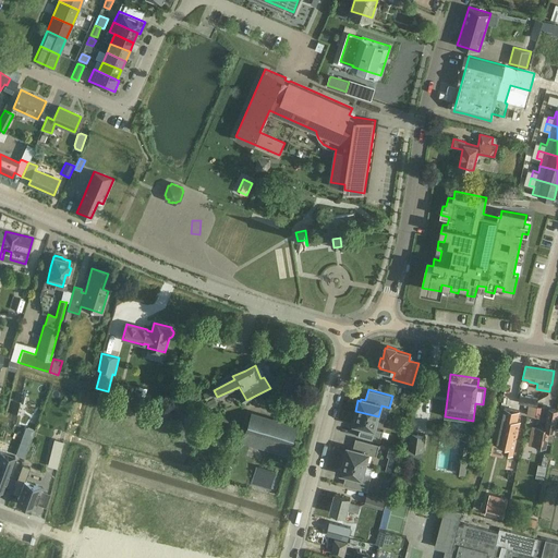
[(210,390),(203,393),(206,400),(214,397),(210,390)]
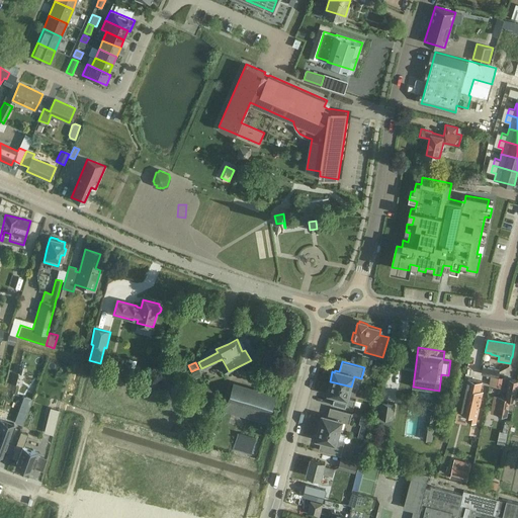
[(482,374),(491,375),(498,376),(500,370),(483,367),(482,374)]
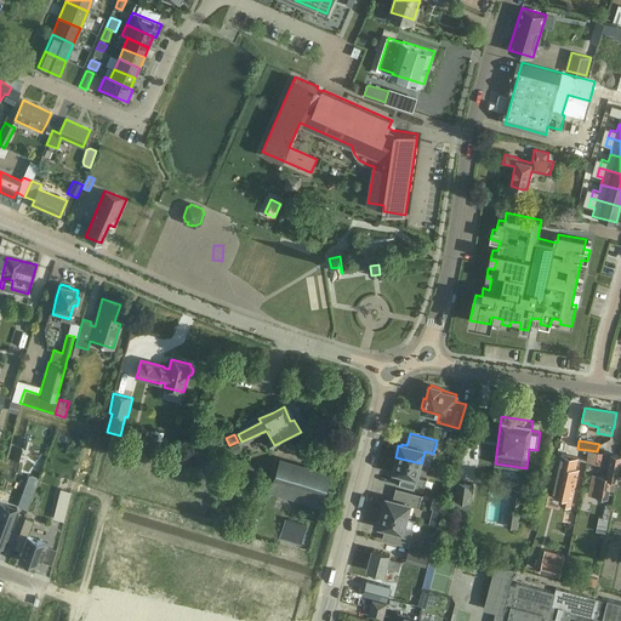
[(238,443),(231,446),(234,454),(243,450),(238,443)]
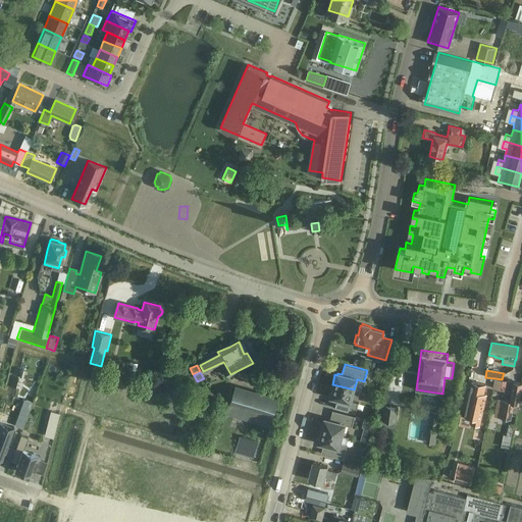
[(502,380),(502,379),(494,378),(493,388),(503,390),(505,380),(502,380)]
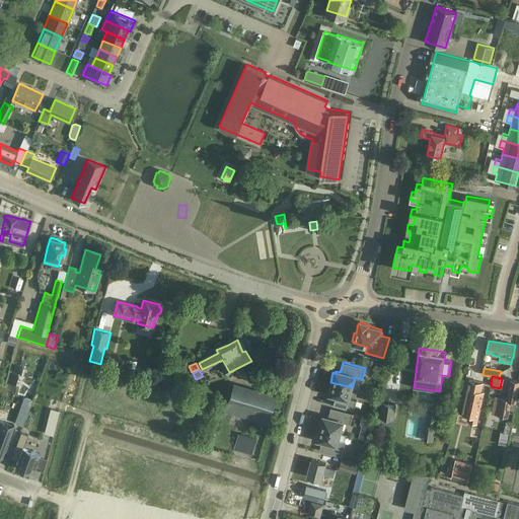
[(461,399),(458,410),(458,412),(466,414),(467,406),(476,409),(483,382),(469,379),(464,400),(461,399)]
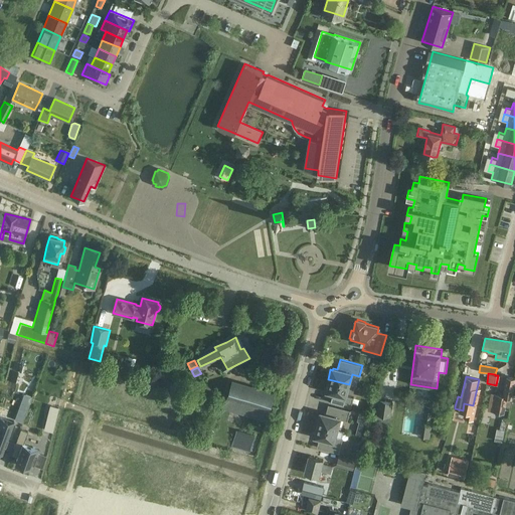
[(491,394),(490,404),(489,409),(490,410),(504,412),(505,406),(511,407),(512,398),(512,397),(514,388),(514,380),(514,378),(507,377),(504,396),(491,394)]
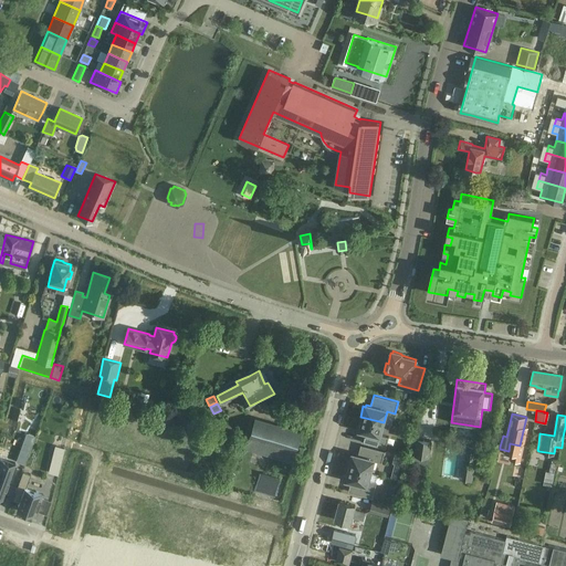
[(384,422),(360,417),(357,427),(360,428),(359,430),(364,431),(362,442),(386,449),(389,437),(380,435),(384,422)]
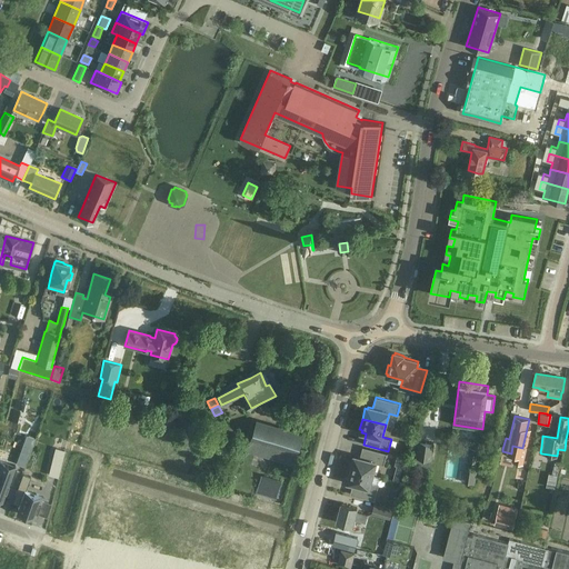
[(248,451),(295,465),(303,435),(257,421),(248,451)]
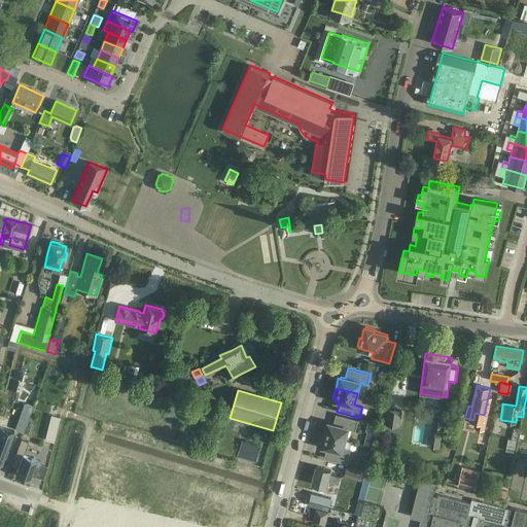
[(372,397),(370,406),(381,409),(383,400),(372,397)]
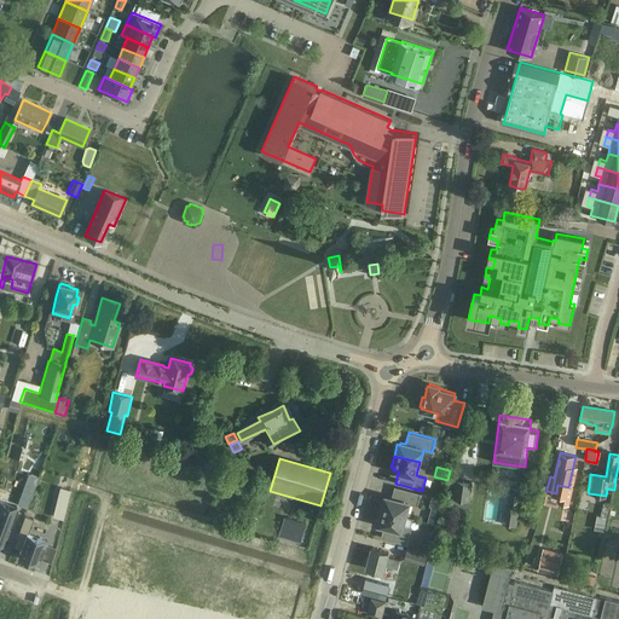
[(456,480),(452,498),(470,501),(473,482),(456,480)]
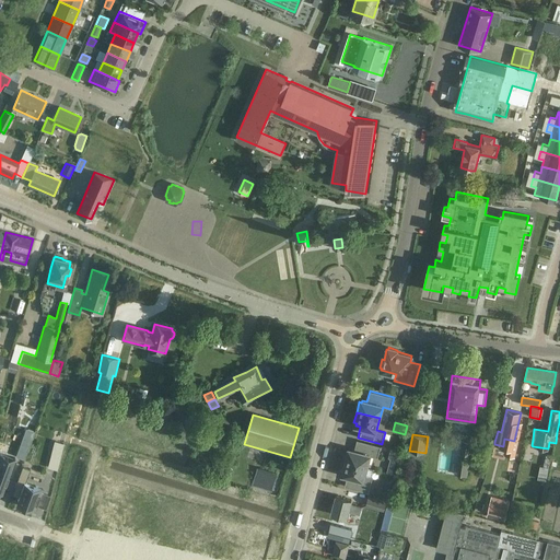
[(381,446),(368,443),(357,440),(354,451),(349,450),(349,452),(347,451),(343,462),(366,467),(370,456),(377,458),(381,446)]
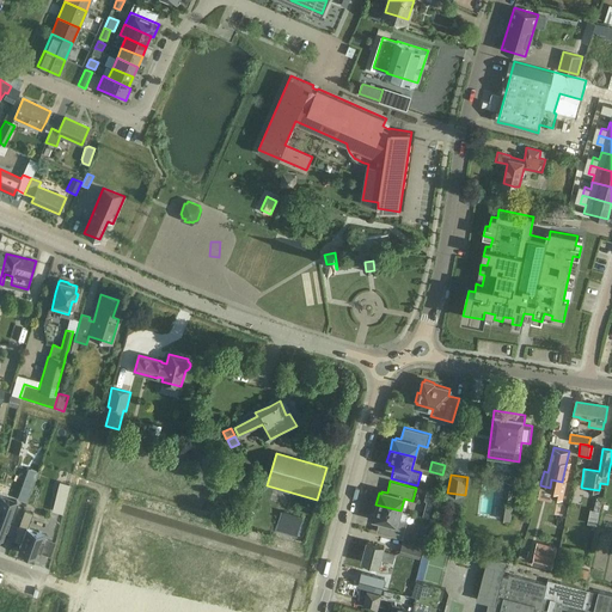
[(59,482),(51,512),(62,514),(71,485),(59,482)]
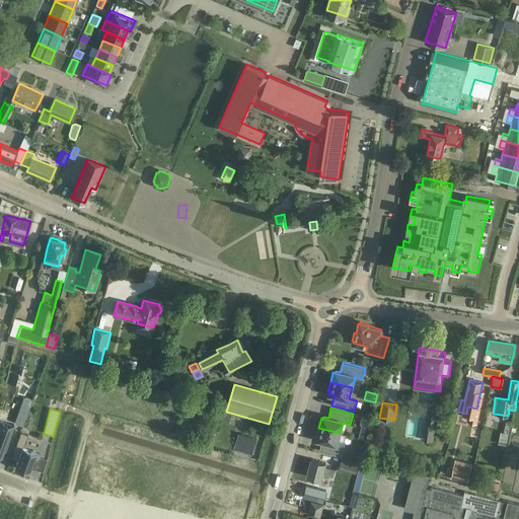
[(426,420),(436,422),(437,410),(428,409),(426,420)]
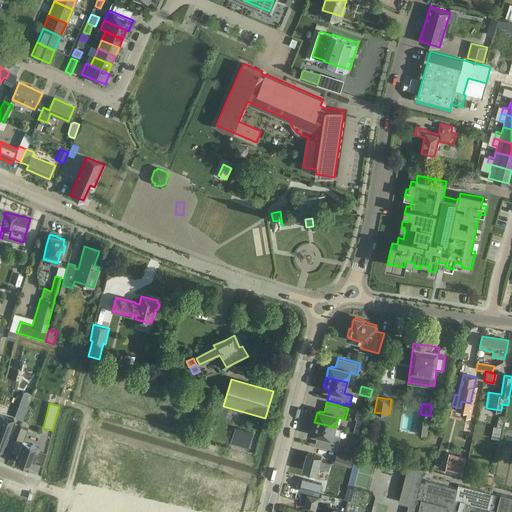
[(366,412),(360,410),(353,412),(355,419),(363,417),(365,417),(366,412)]
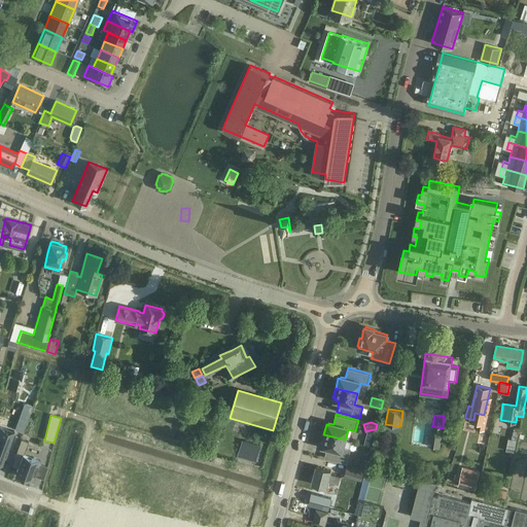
[(0,462),(2,463),(1,464),(2,464),(14,431),(13,431),(13,432),(0,427),(0,462)]
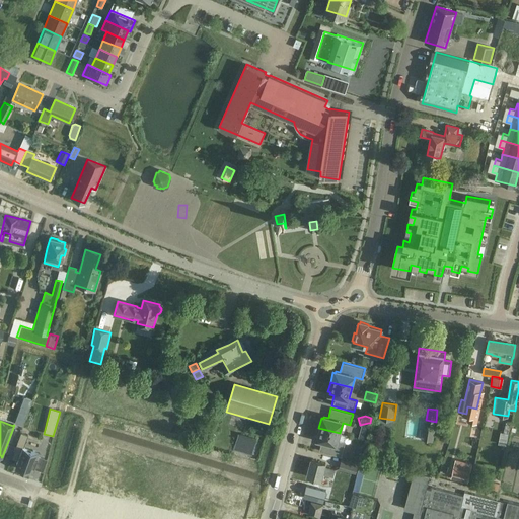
[(340,433),(318,428),(316,437),(318,437),(317,440),(322,441),(319,451),(342,456),(346,442),(338,440),(340,433)]
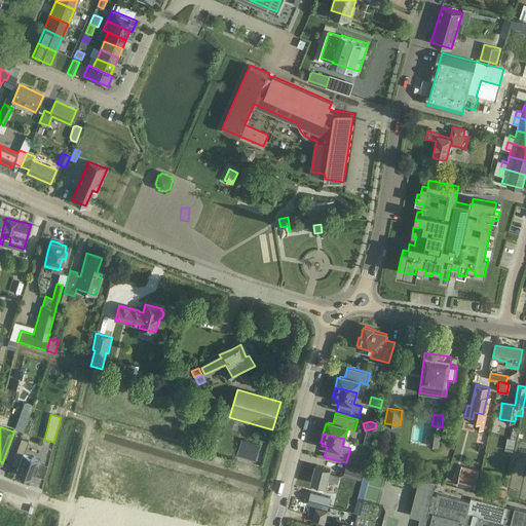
[(429,446),(441,447),(441,435),(430,434),(429,446)]
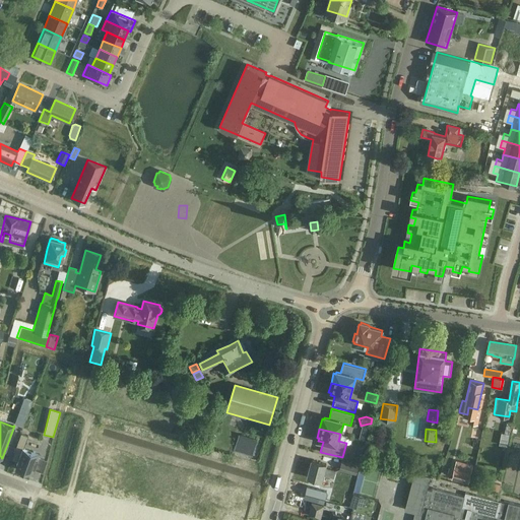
[(20,434),(11,460),(16,462),(14,467),(34,474),(41,453),(23,448),(27,436),(20,434)]
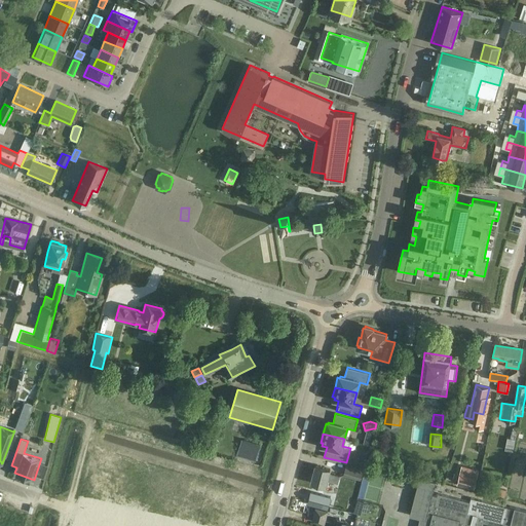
[(241,440),(237,457),(256,462),(260,445),(241,440)]
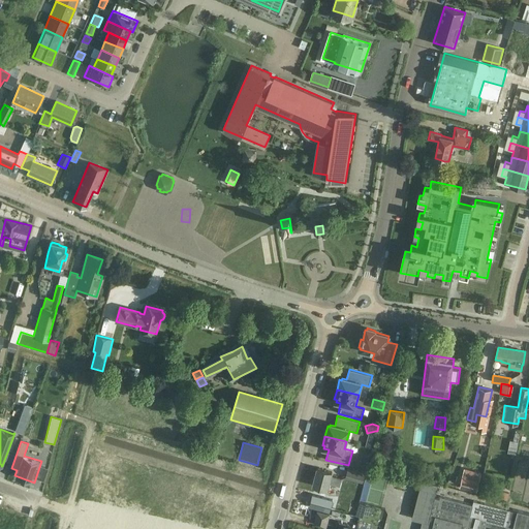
[(404,464),(401,473),(411,476),(414,467),(404,464)]
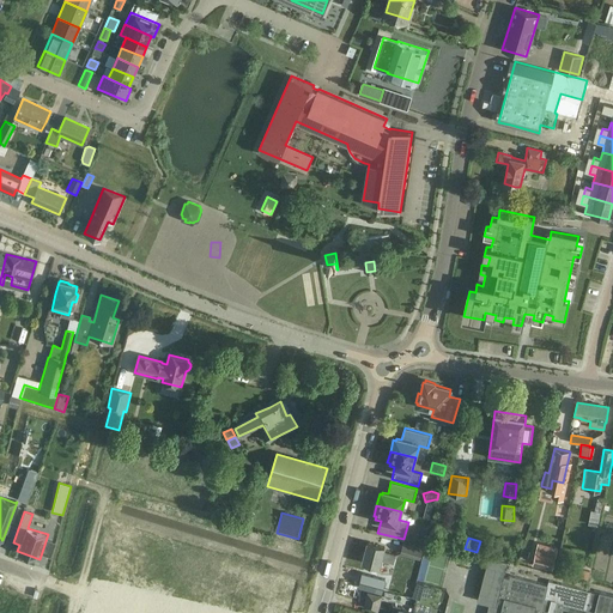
[(363,563),(375,565),(380,566),(382,560),(393,563),(395,556),(383,552),(386,547),(368,542),(363,563)]
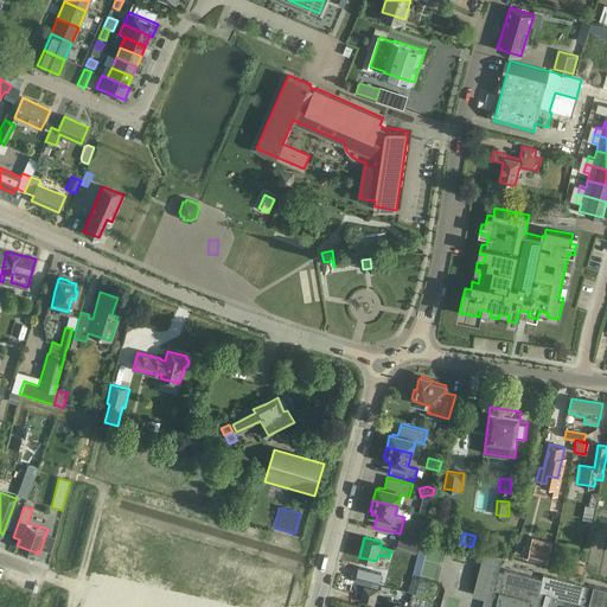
[(397,548),(416,554),(419,544),(400,538),(397,548)]
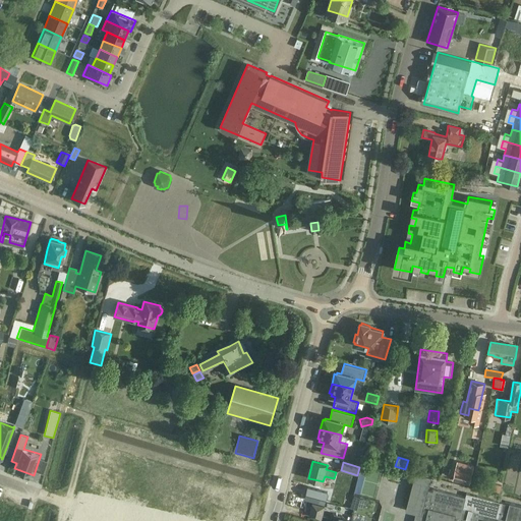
[(456,469),(453,480),(469,484),(472,473),(456,469)]
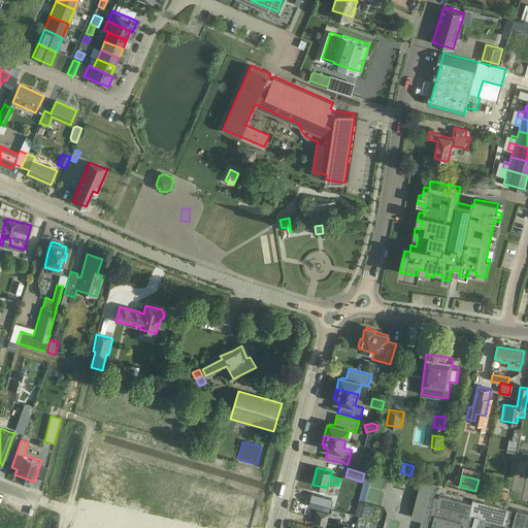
[(421,520),(419,527),(527,527),(527,513),(516,509),(516,512),(473,500),(472,504),(439,495),(438,498),(434,497),(437,483),(421,479),(411,517),(421,520)]
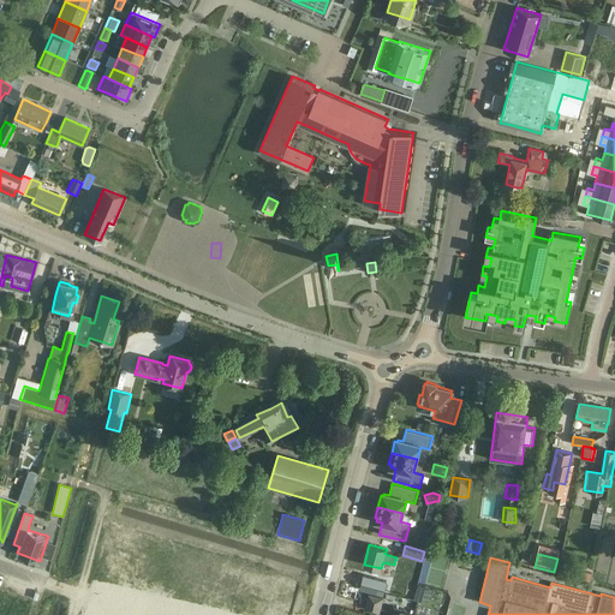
[(204,565),(199,587),(208,590),(206,601),(220,604),(225,580),(213,578),(215,568),(215,567),(212,566),(204,565)]
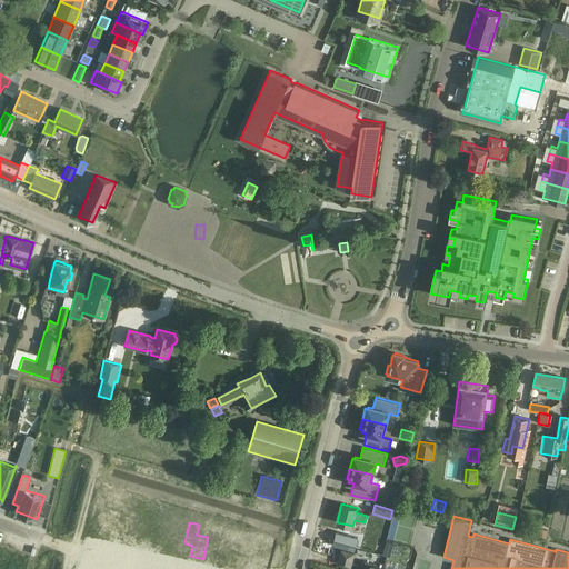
[(532,527),(530,536),(546,539),(548,530),(532,527)]
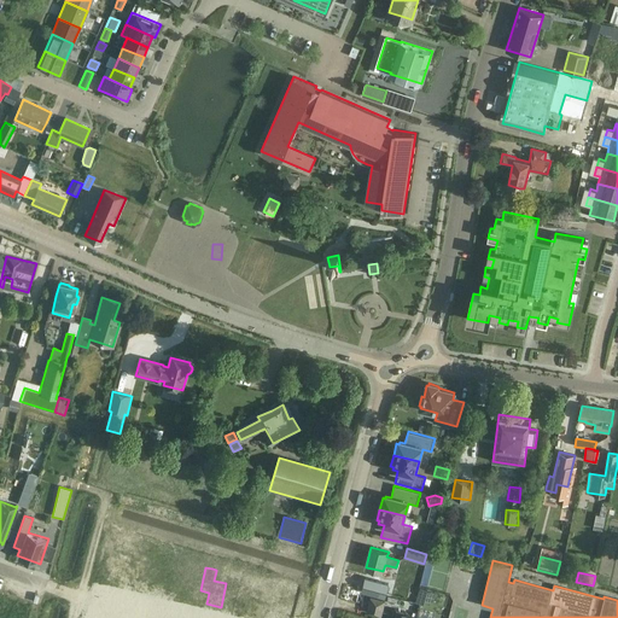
[(365,577),(361,593),(386,599),(390,583),(365,577)]
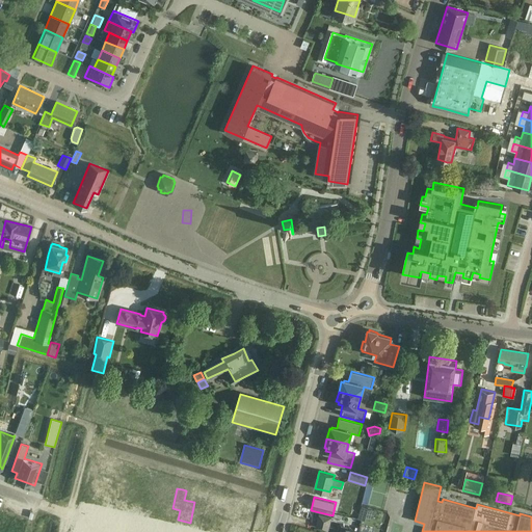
[(219,501),(215,519),(223,521),(221,530),(230,531),(233,531),(238,512),(227,509),(229,504),(229,500),(220,498),(219,501)]
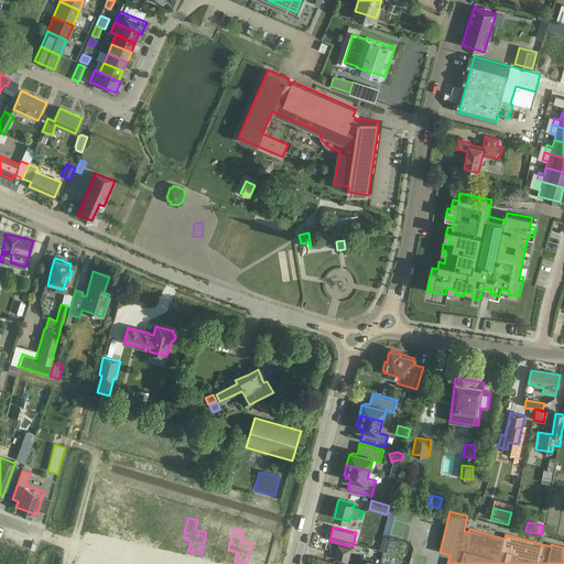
[(252,543),(247,563),(260,563),(262,557),(269,559),(270,560),(275,538),(274,538),(266,535),(264,541),(263,545),(252,543)]
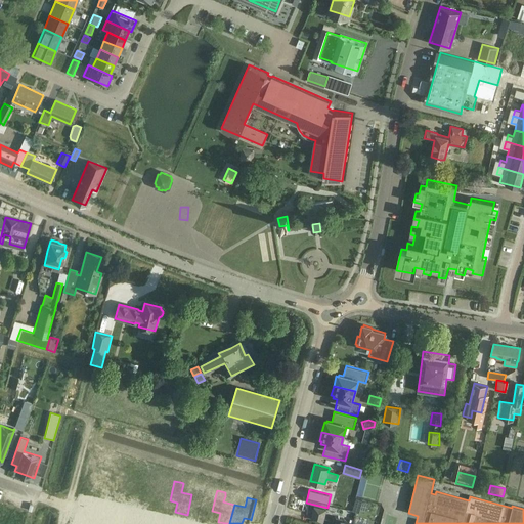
[(326,509),(314,506),(311,519),(323,522),(326,509)]
